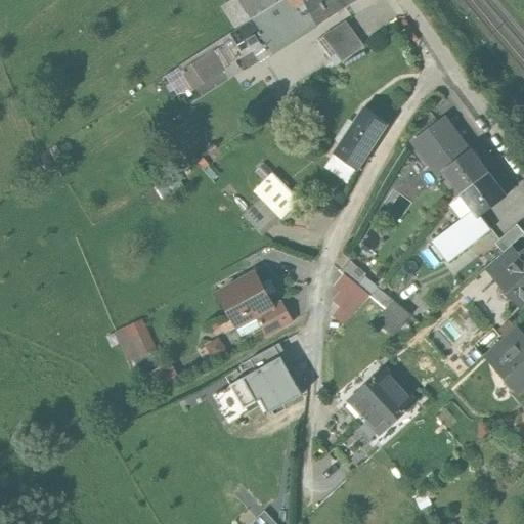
[(291,0),(296,6),(303,2),(307,7),(296,13),(307,31),(353,0),(291,0)]
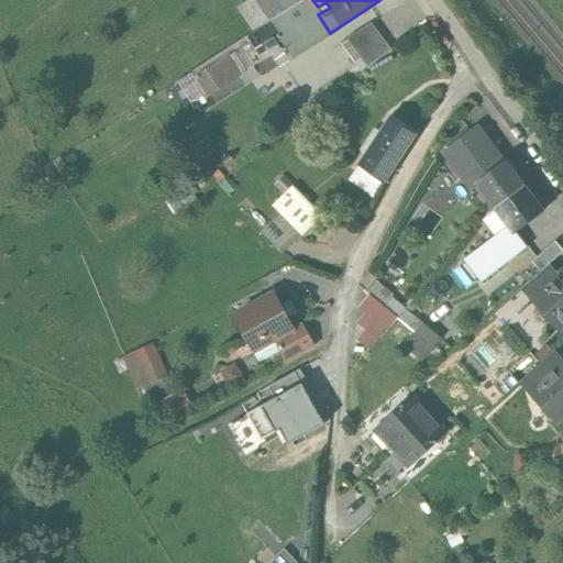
[(373,22),(351,37),(370,66),(392,50),(373,22)]
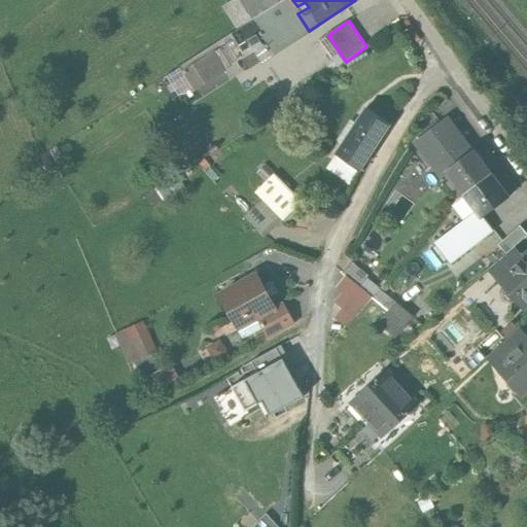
[(201,86),(231,68),(218,47),(187,66),(201,86)]
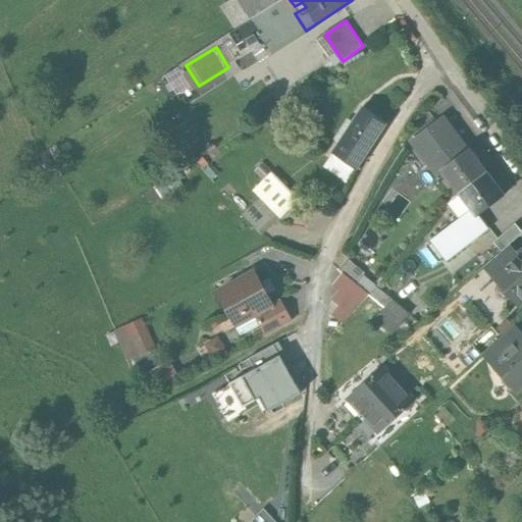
[(385,122),(363,107),(349,128),(372,144),(385,122)]
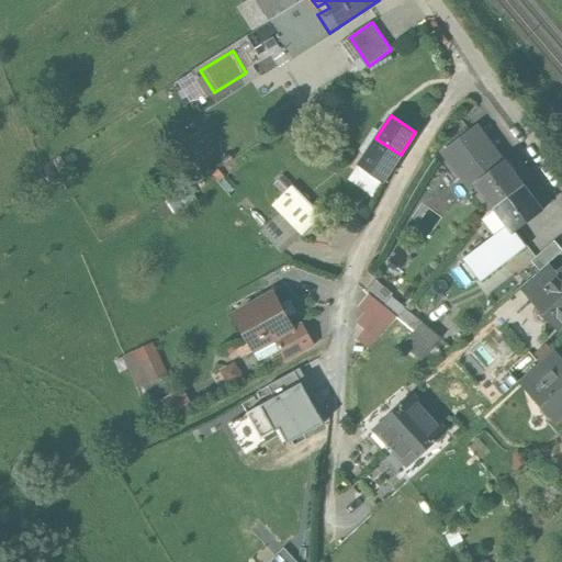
[(401,155),(375,138),(368,149),(393,167),(401,155)]
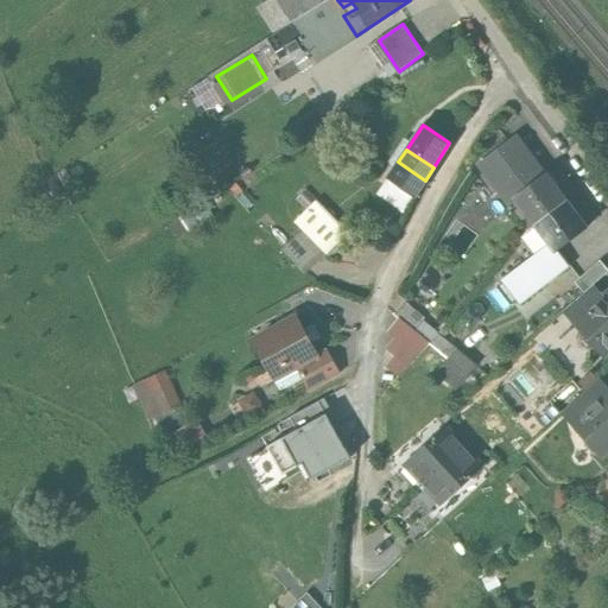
[(545,172),(515,196),(536,222),(567,200),(545,172)]
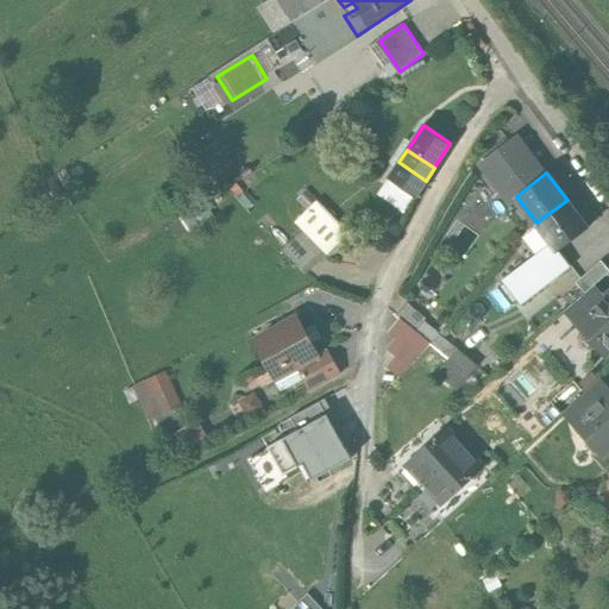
[(567,200),(537,223),(558,250),(588,226),(567,200)]
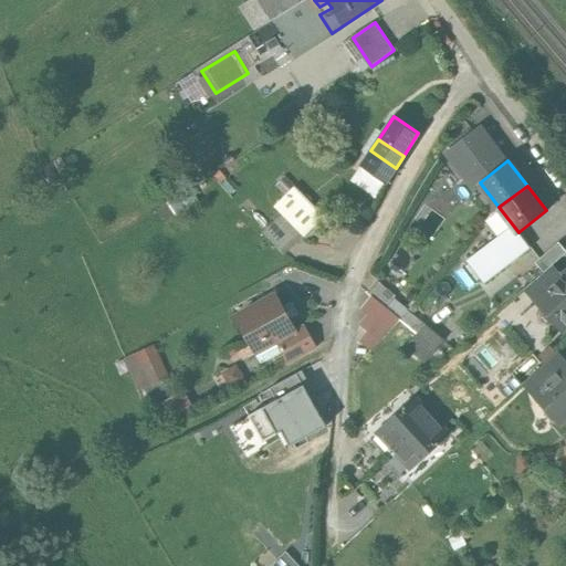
[(292,220),(273,237),(289,253),(302,241),(299,238),(326,212),(305,189),(283,210),(292,220)]
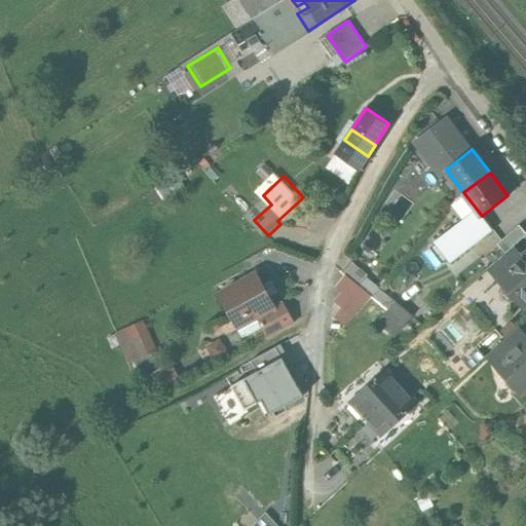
[(512,248),(488,267),(499,278),(521,259),(512,248)]
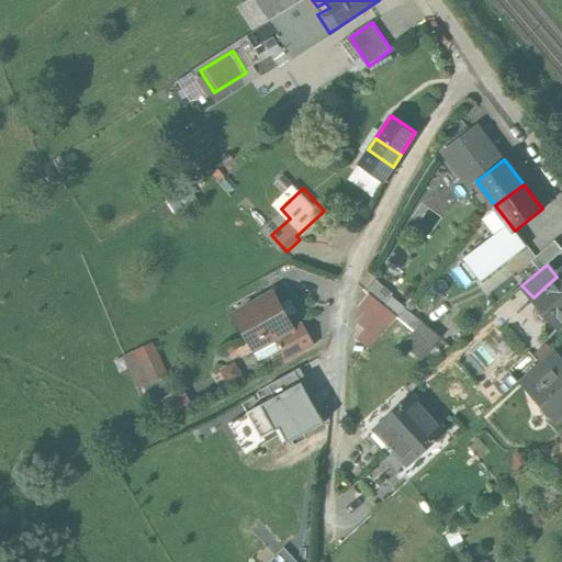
[(561,271),(557,277),(534,298),(539,304),(536,312),(538,317),(544,322),(552,319),(559,327),(561,323),(561,271)]
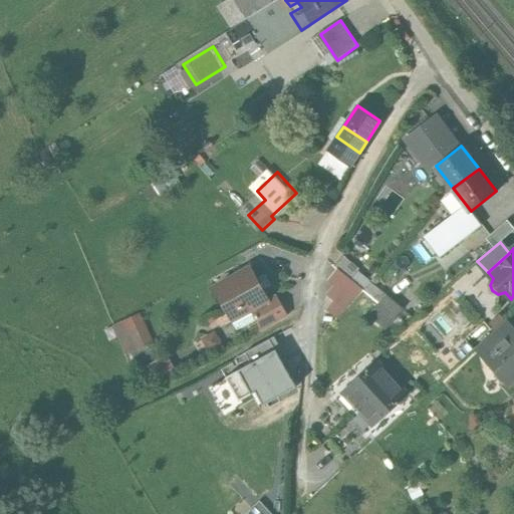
[(361,268),(343,255),(335,266),(338,268),(353,279),(359,271),(361,268)]
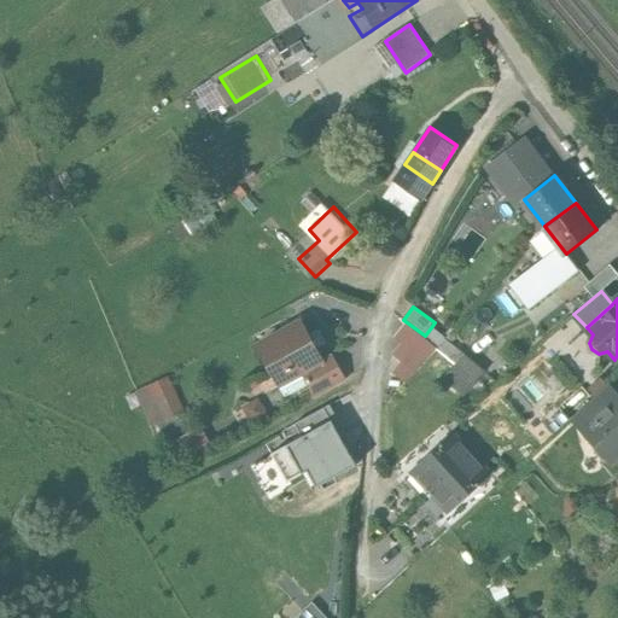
[(425,336),(407,322),(396,334),(404,343),(396,353),(418,371),(438,347),(425,336)]
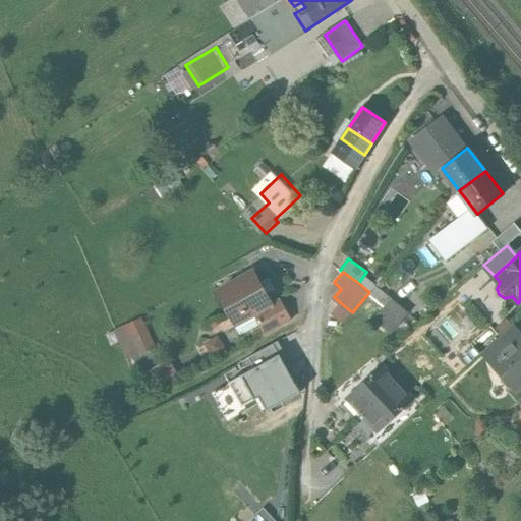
[(253,273),(221,291),(226,300),(225,305),(229,312),(234,313),(244,333),(259,325),(255,315),(273,305),(272,303),(253,273)]
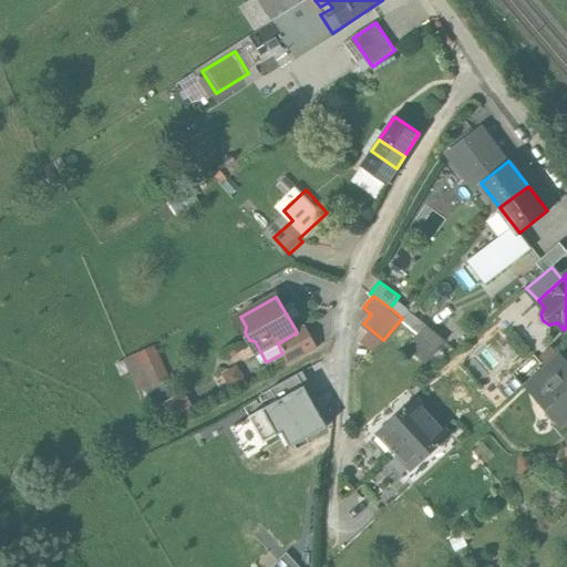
[(410,309),(397,299),(390,308),(402,318),(410,309)]
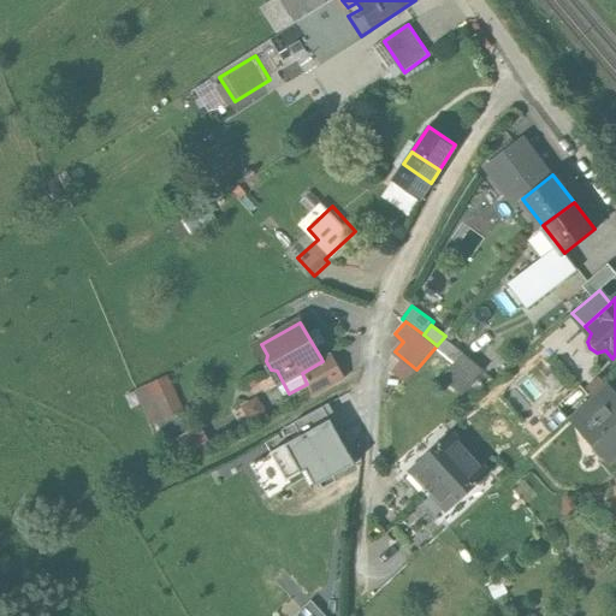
[(323,361),(302,373),(307,384),(314,395),(343,379),(330,354),(321,359),(323,361)]
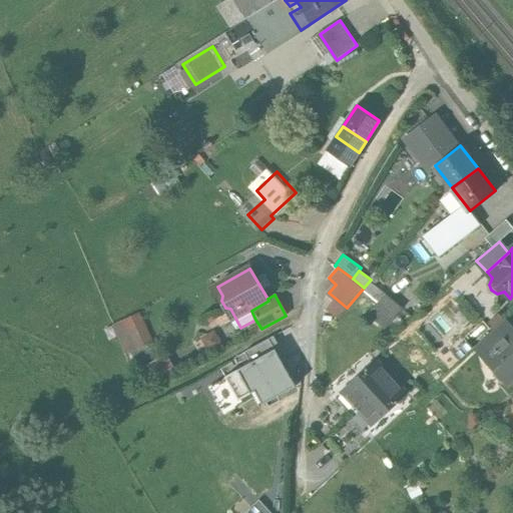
[(124,354),(156,341),(143,310),(111,323),(124,354)]
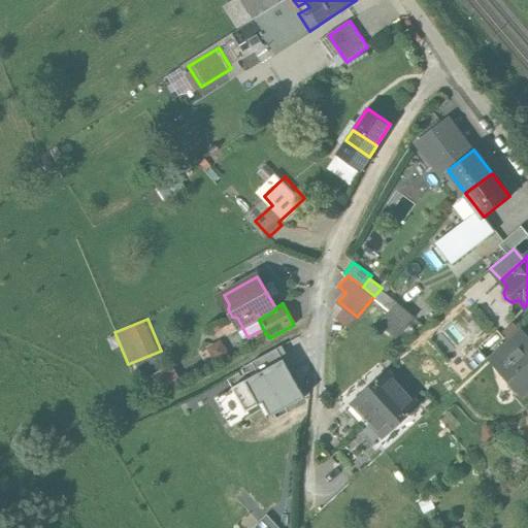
[(527,337),(520,328),(492,354),(501,364),(527,339),(527,337)]
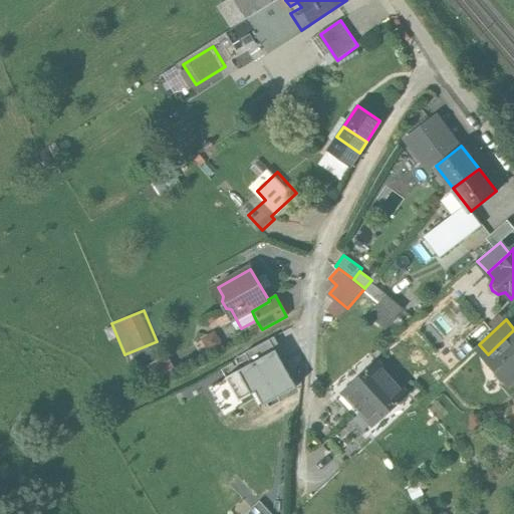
[(216,330),(196,339),(202,351),(222,343),(216,330)]
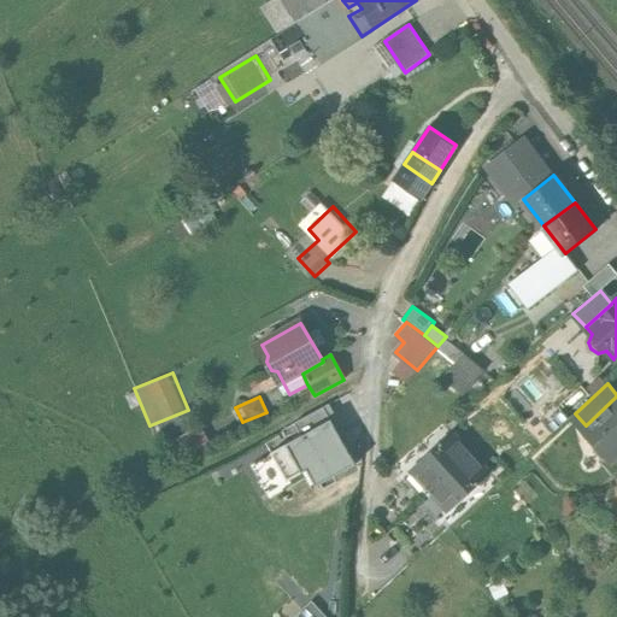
[(616,397),(586,425),(583,429),(594,441),(593,451),(603,460),(611,458),(616,452),(616,397)]
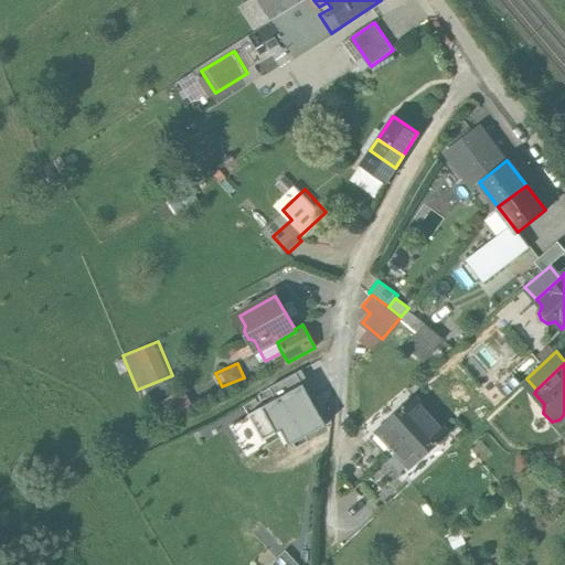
[(270,387),(277,400),(304,384),(297,373),(270,387)]
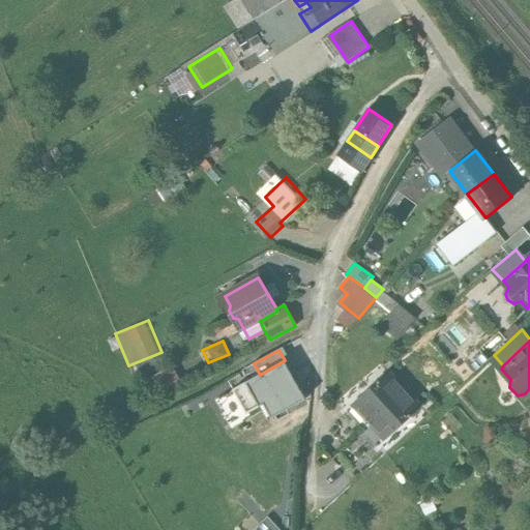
[(285,360),(260,375),(233,389),(247,414),(265,404),(272,418),(306,400),(285,360)]
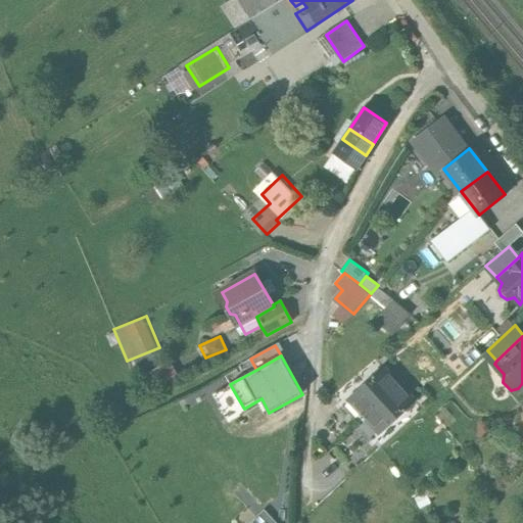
[(376,359),(338,390),(348,400),(342,406),(358,422),(365,415),(350,399),(384,367),(376,359)]
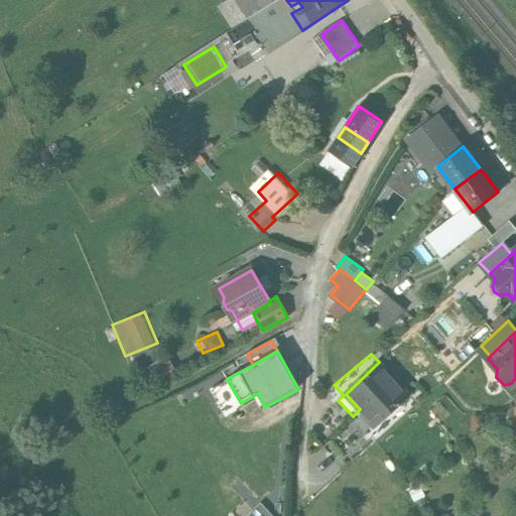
[(379,362),(346,394),(360,409),(394,379),(379,362)]
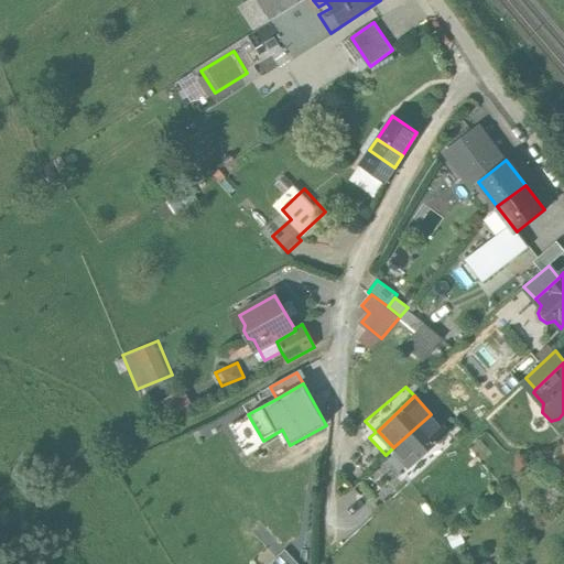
[(431,414),(393,447),(410,465),(447,431),(431,414)]
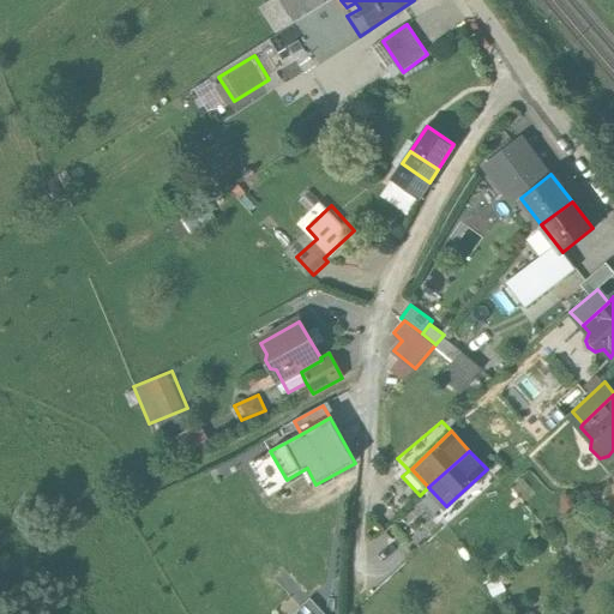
[(446,506),(428,487),(420,495),(447,525),(497,480),(487,469),(446,506)]
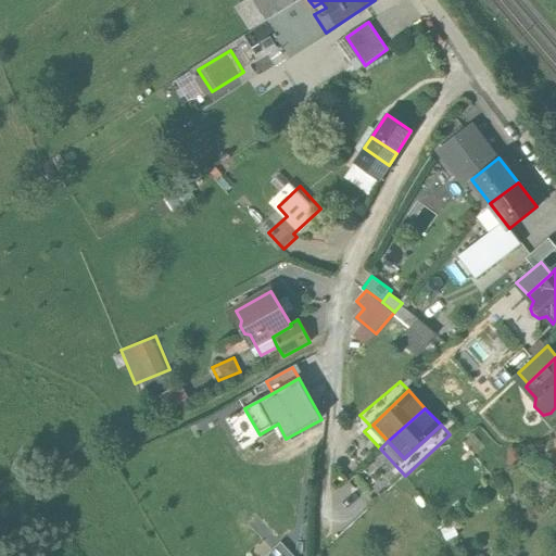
[(281,539),(263,555),(297,555),(298,555),(281,539)]
